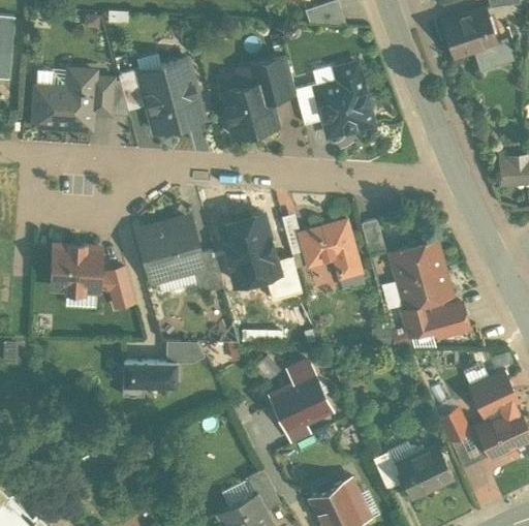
[(520,0),(488,0),(491,8),(520,4),(520,0)]
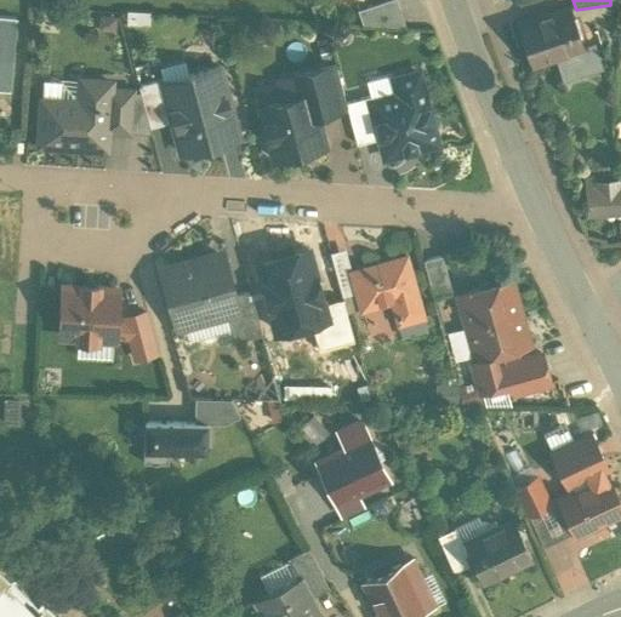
[(359,15),(364,28),(408,30),(398,1),(359,15)]
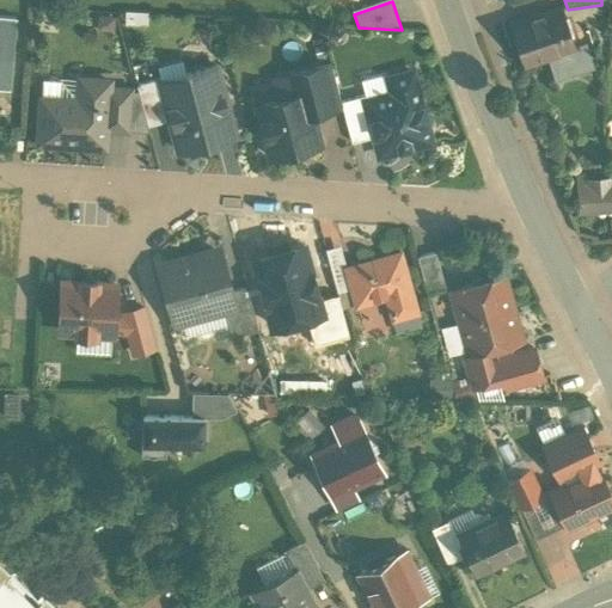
[(562,10),(512,26),(526,67),(575,50),(573,42),(562,11),(562,10)]
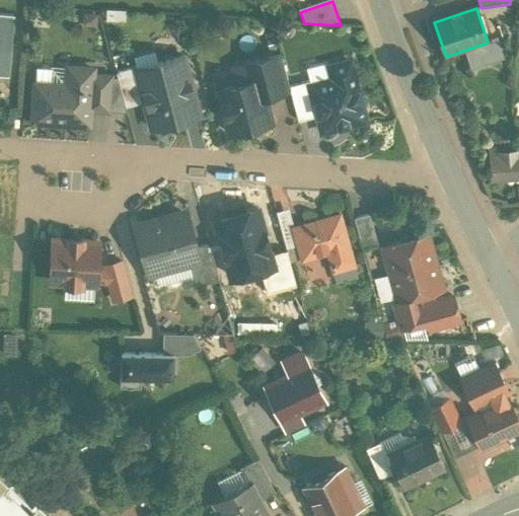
[(281,56),(245,66),(249,84),(260,81),(265,98),(290,91),(290,88),(281,56)]
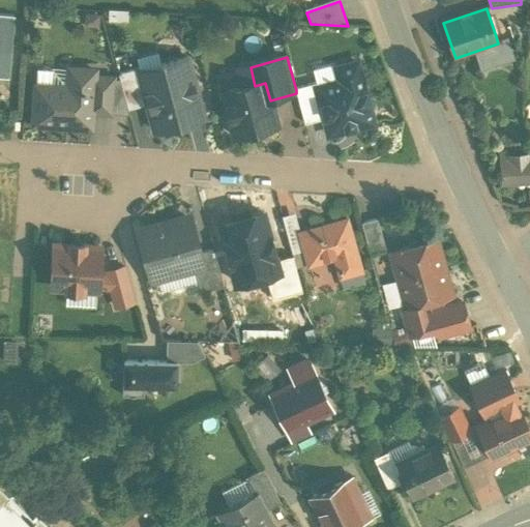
[(142,77),(141,77),(143,86),(155,133),(204,120),(187,59),(162,66),(164,70),(142,77)]
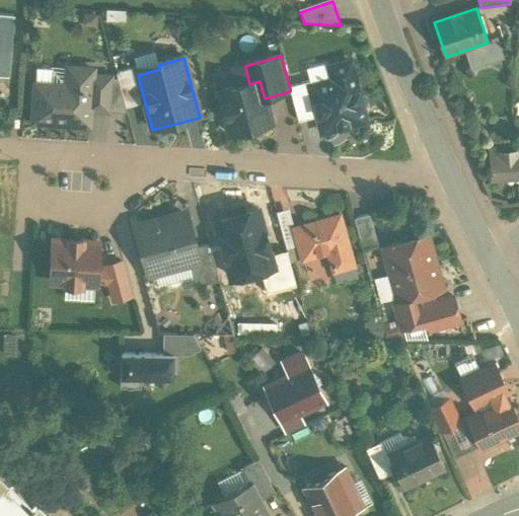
[(311,87),(310,87),(318,118),(322,133),(365,122),(350,63),(329,69),(334,81),(311,87)]
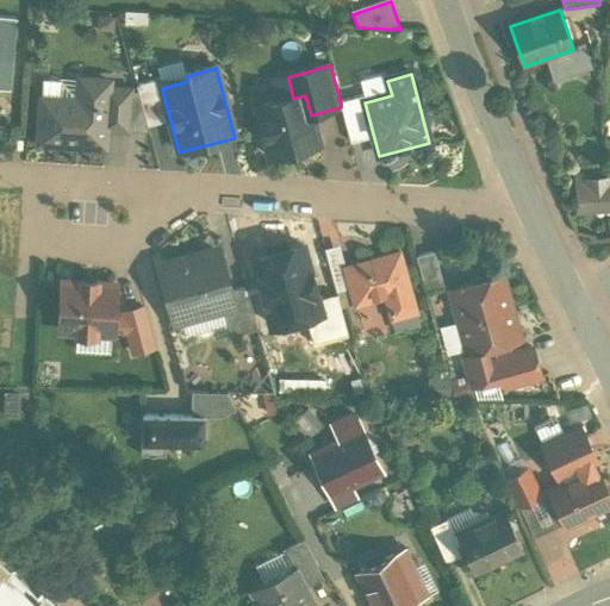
[(161,80),(137,87),(142,105),(165,99),(162,88),(163,88),(161,80)]
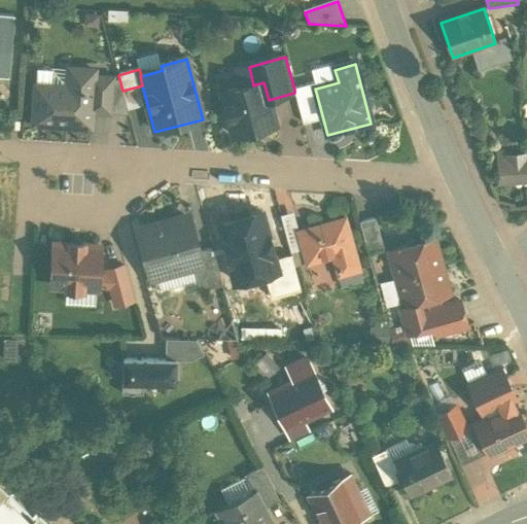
[(70,83),(63,90),(36,88),(33,126),(90,129),(91,114),(93,79),(94,72),(71,71),(70,83)]
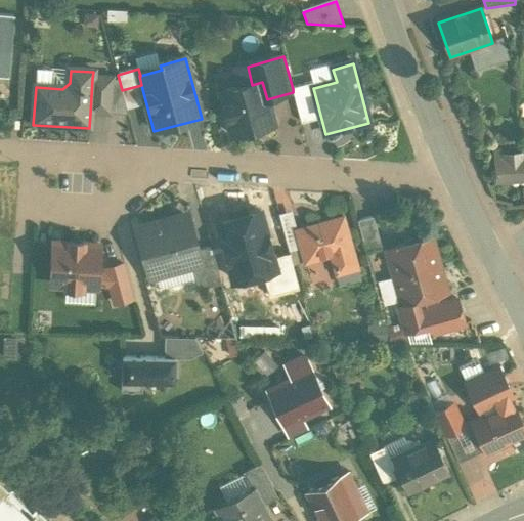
[(112,80),(92,79),(90,114),(110,115),(112,80)]
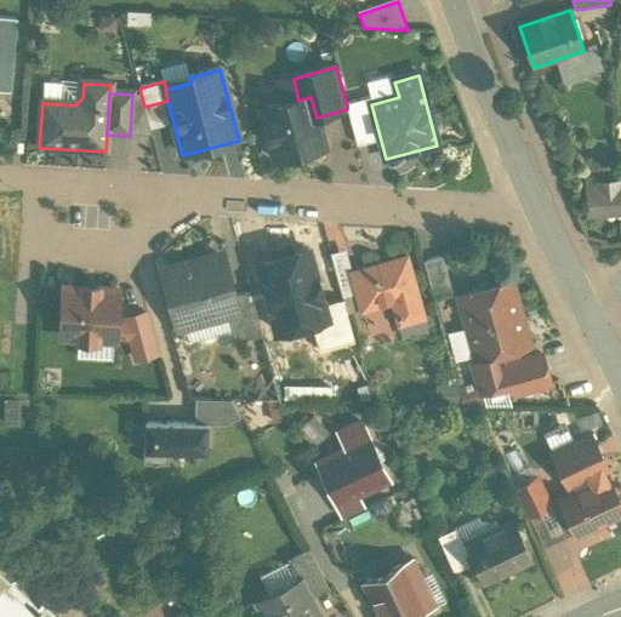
[(298,101),(262,110),(275,161),(323,149),(325,149),(324,147),(317,118),(311,97),(298,101)]
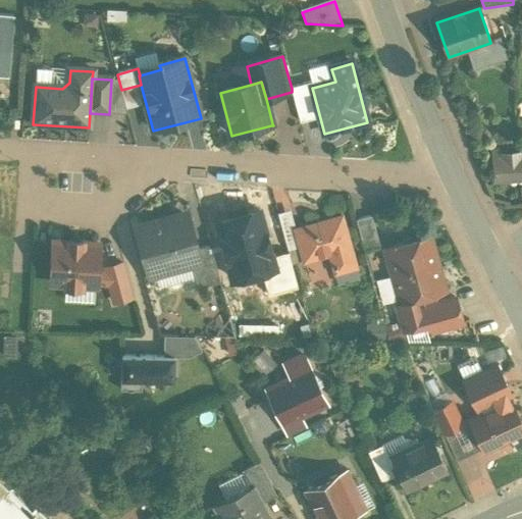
[(312,83),(292,89),(292,92),(301,123),(320,118),(312,88),(313,88),(312,83)]
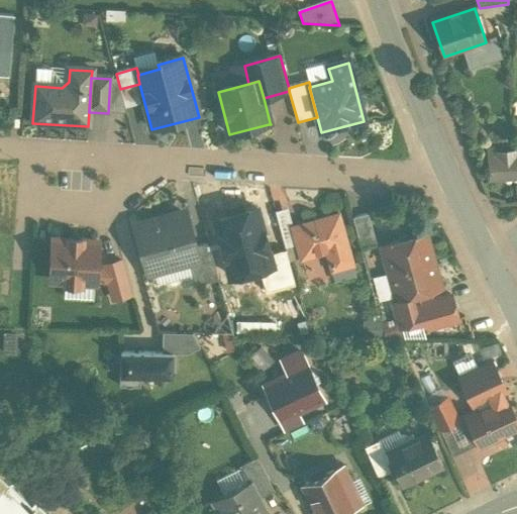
[(516,152),(497,153),(497,150),(490,151),(492,180),(516,178),(516,148),(516,149),(516,152)]
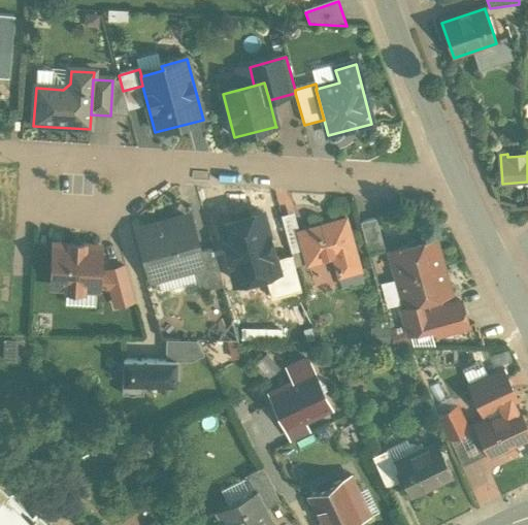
[(265,207),(211,225),(233,293),(287,276),(265,207)]
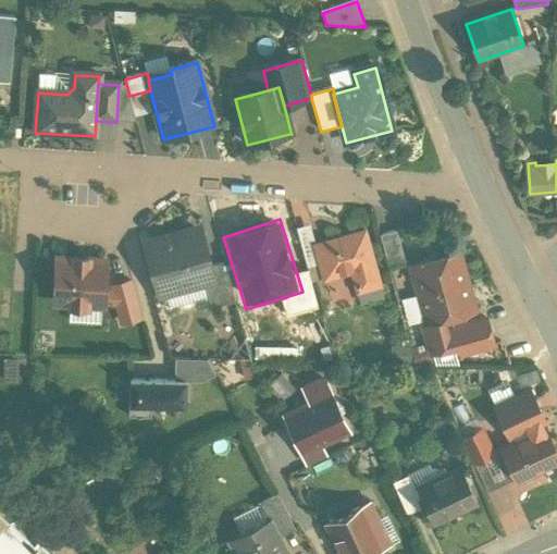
[(199,231),(148,245),(161,294),(203,283),(212,281),(209,268),(199,231)]
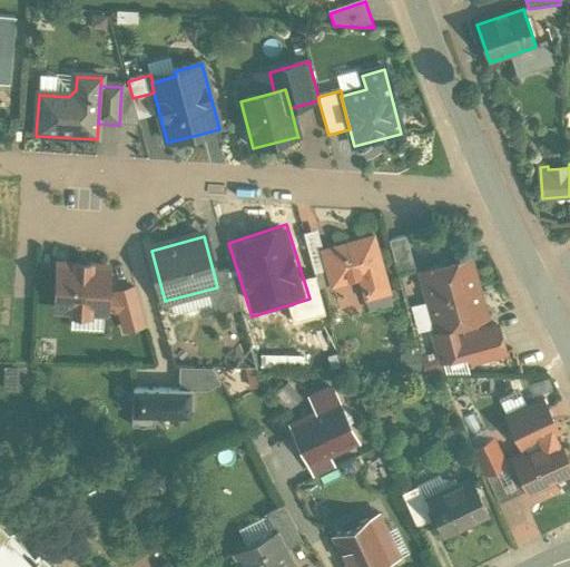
[(374,237),(323,252),(332,287),(361,280),(366,300),(390,293),(374,237)]
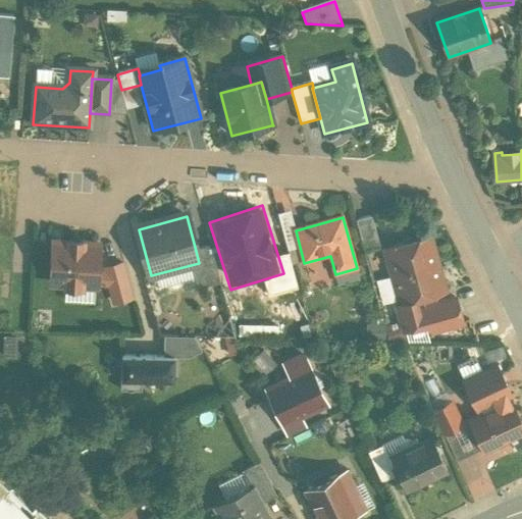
[(372,217),(357,221),(365,253),(381,249),(372,217)]
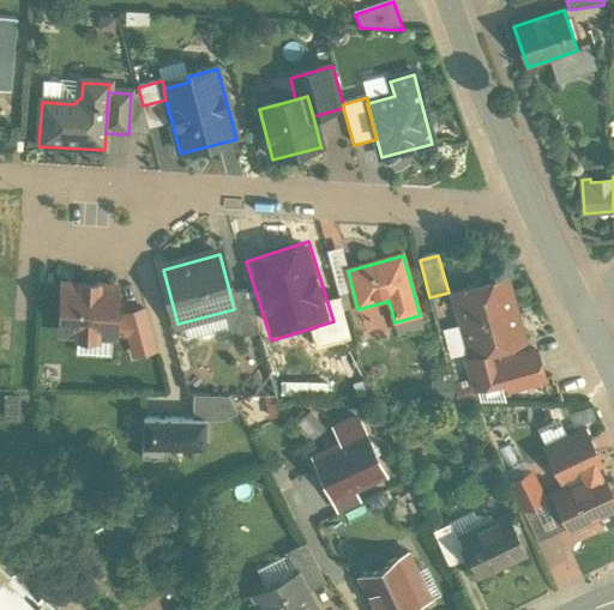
[(506,278),(453,293),(462,326),(515,312),(506,278)]
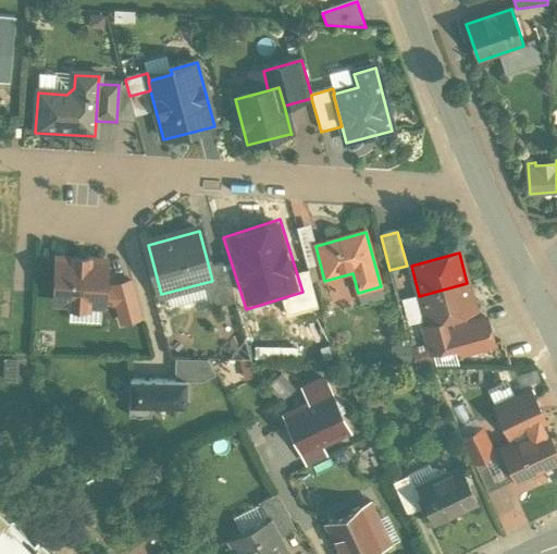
[(106,262),(88,261),(88,260),(73,259),(73,261),(57,260),(53,304),(70,304),(70,308),(87,309),(87,305),(102,306),(102,304),(115,305),(112,292),(103,291),(106,262)]
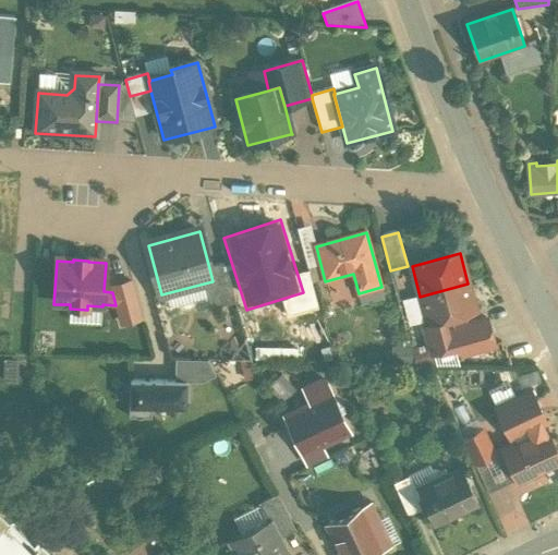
[(226,264),(209,268),(213,281),(204,284),(211,310),(237,303),(226,264)]
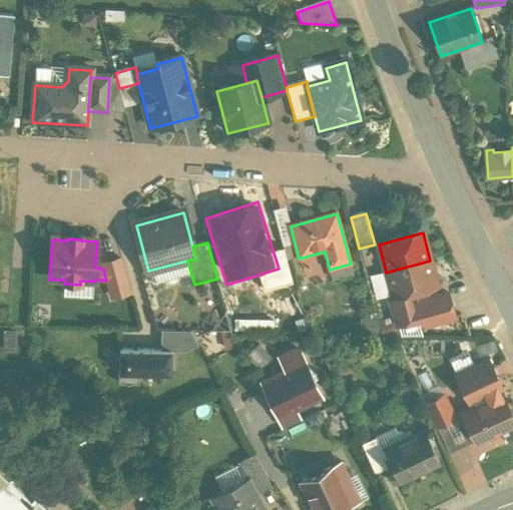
[(430,261),(386,273),(393,300),(394,301),(416,295),(438,289),(430,261)]
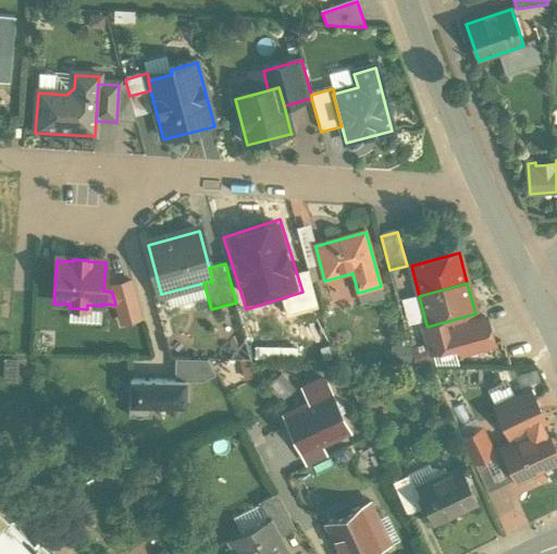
[(486,320),(455,329),(452,320),(428,327),(426,325),(425,327),(432,354),(459,346),(461,355),(493,346),(486,320)]
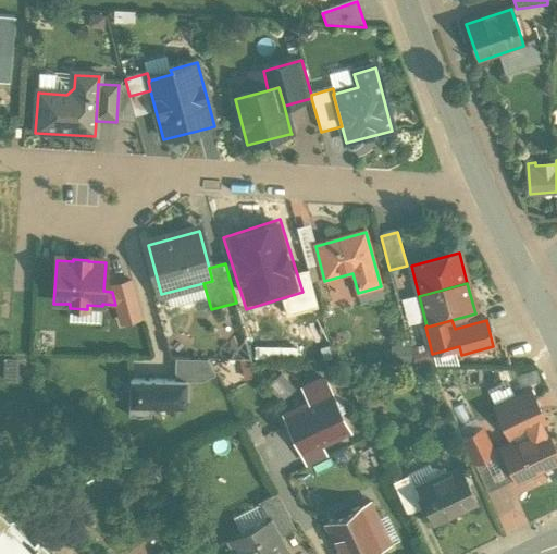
[(185,382),(130,381),(130,392),(128,392),(128,406),(185,407),(185,382)]
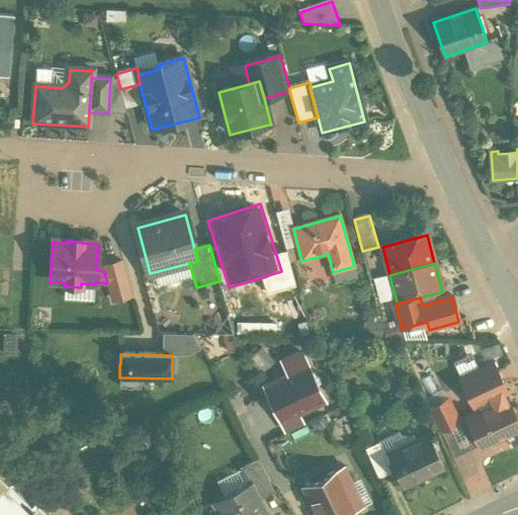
[(290,375),(264,388),(280,421),(321,403),(320,403),(320,395),(321,395),(301,355),(284,363),(290,375)]
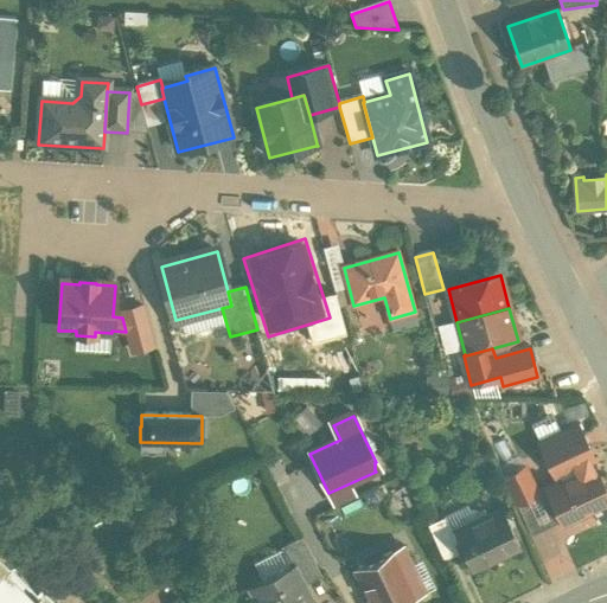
[(579,427),(541,444),(556,478),(558,476),(561,482),(547,489),(566,528),(585,519),(585,517),(606,505),(606,494),(594,467),(593,468),(589,461),(594,459),(579,427)]
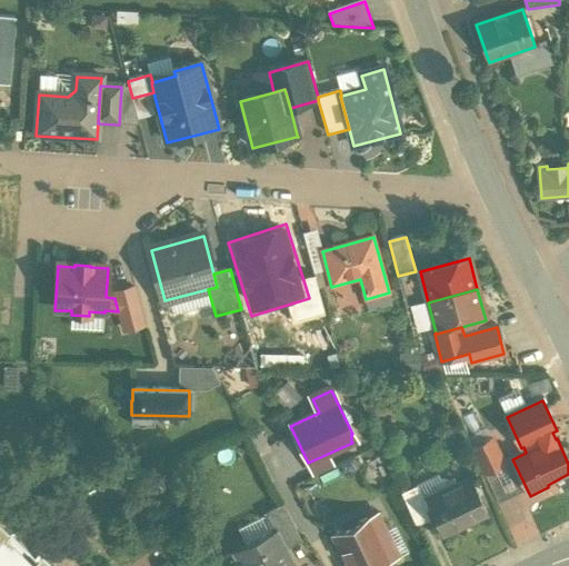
[(491,440),(475,449),(486,473),(503,465),(491,440)]
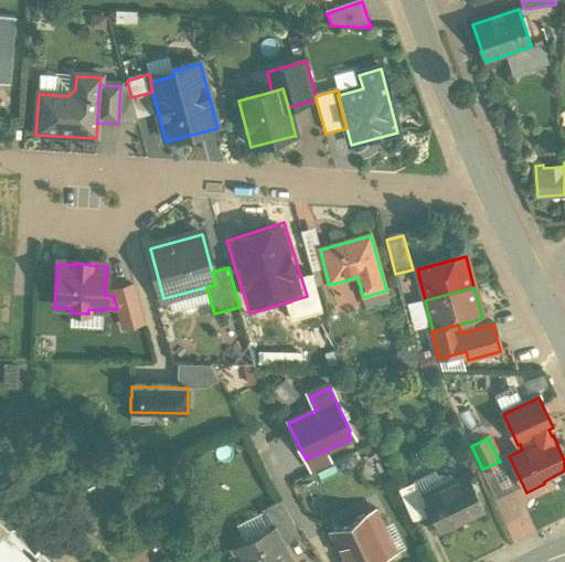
[(467,476),(424,497),(440,532),(484,511),(467,476)]
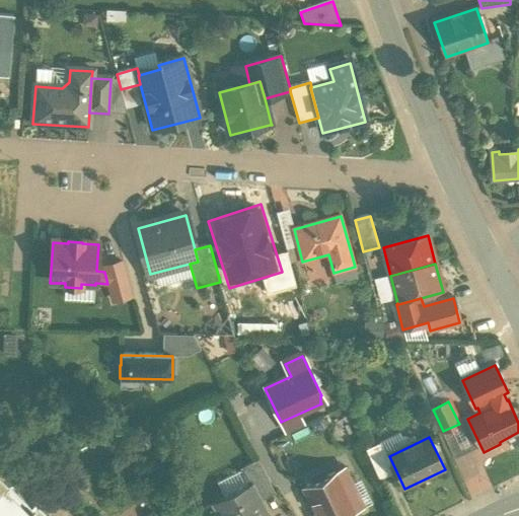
[(394,473),(381,444),(366,450),(380,481),(394,473)]
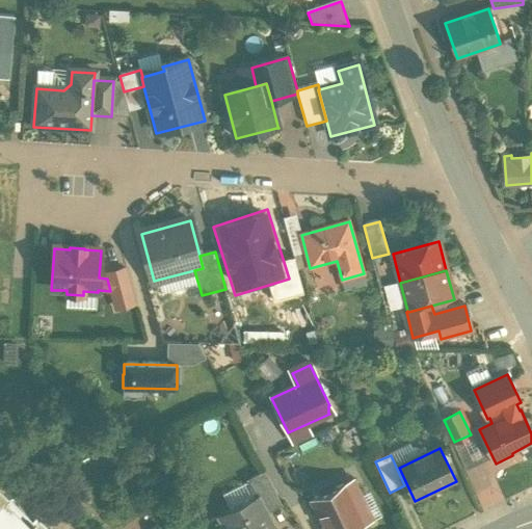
[(264,472),(246,481),(256,500),(259,499),(267,514),(283,507),(264,472)]
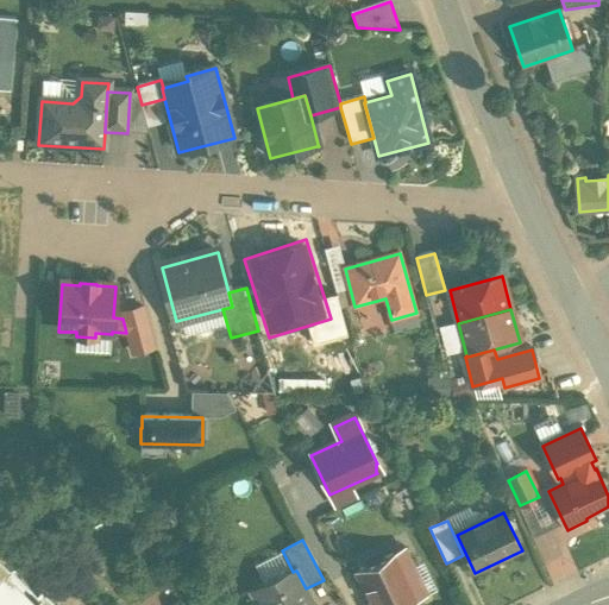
[(7,555),(0,548),(0,604),(56,604),(50,598),(46,602),(37,592),(36,593),(12,568),(13,567),(4,558),(7,555)]
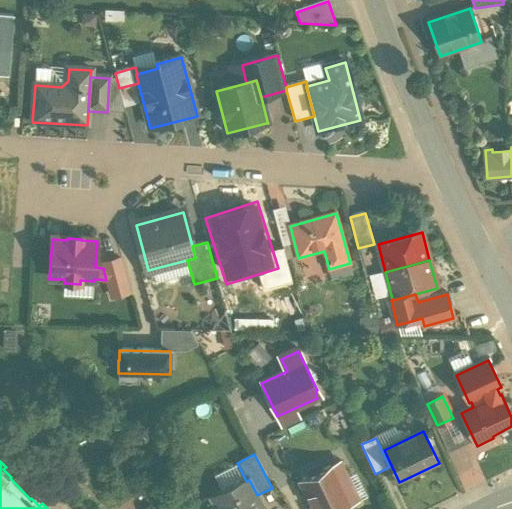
[(340,461),(300,481),(313,508),(343,508),(353,504),(342,481),(348,478),(340,461)]
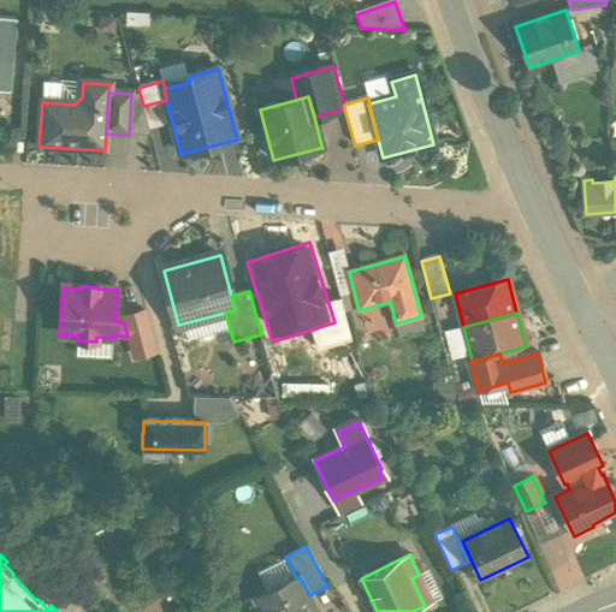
[(296,578),(255,600),(261,611),(268,611),(318,611),(309,595),(300,577),(296,578)]
